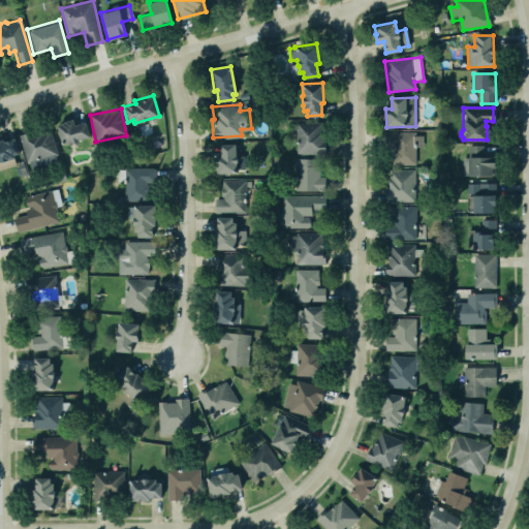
[(56,124),(60,123),(60,122),(64,121),(63,120),(72,118),(73,124),(85,121),(89,135),(78,138),(76,141),(72,143),(69,141),(61,144),(56,124)]
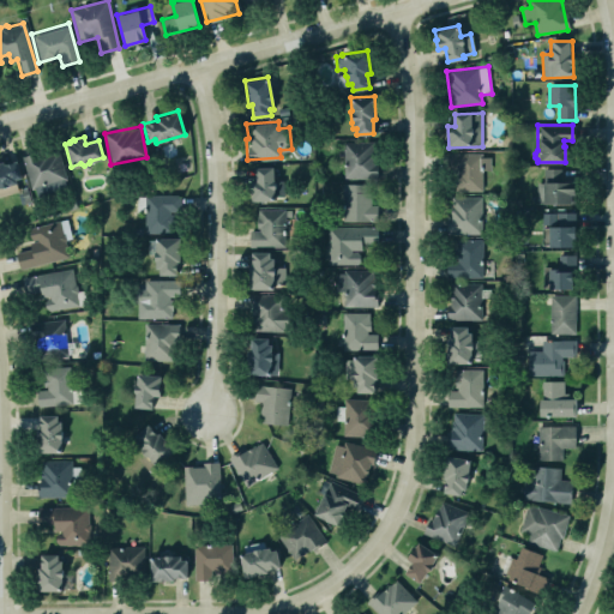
[(344,179),(375,179),(377,143),(344,142),(344,179)]
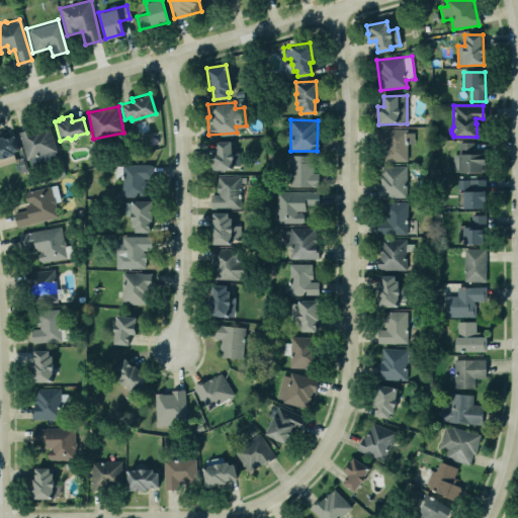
[(17,131),(25,159),(54,149),(48,123),(17,131)]
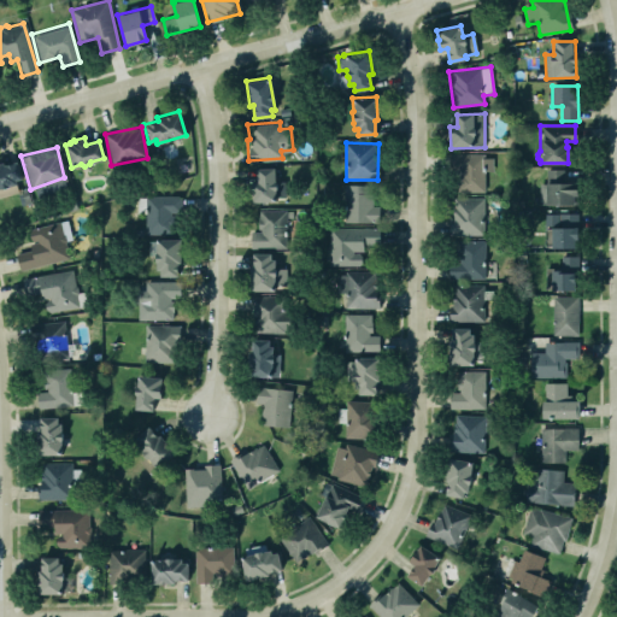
[(450,153),(448,154),(447,168),(448,169),(458,169),(458,172),(456,172),(456,192),(483,192),(483,170),(492,170),(492,158),(483,158),(483,153),(450,153)]
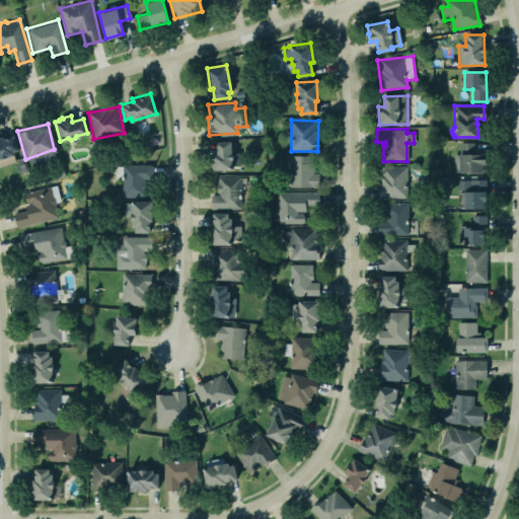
[(0,165),(18,163),(15,137),(0,138),(0,165)]
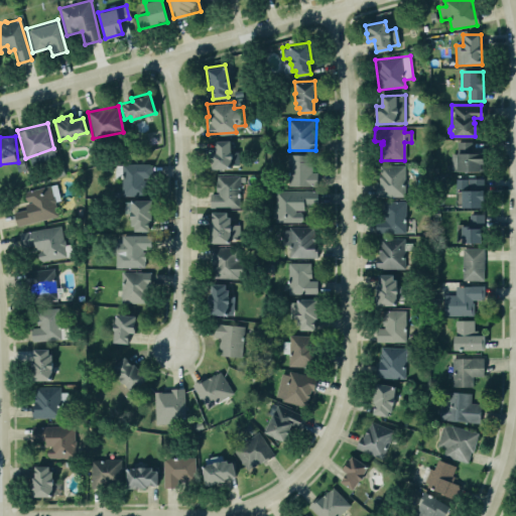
[(214,140),(229,139),(230,151),(237,151),(237,165),(231,165),(230,167),(211,168),(211,162),(209,162),(209,152),(215,152),(214,140)]
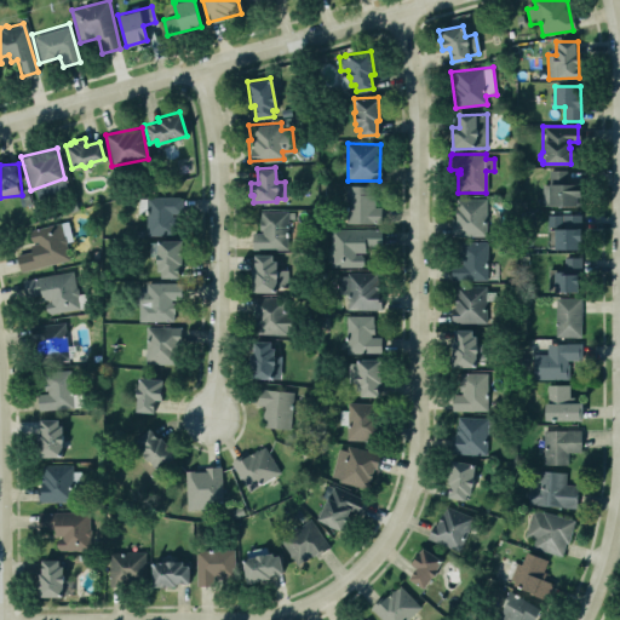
[(543,206),(581,205),(581,184),(567,184),(567,171),(549,171),(549,184),(543,184),(543,206)]
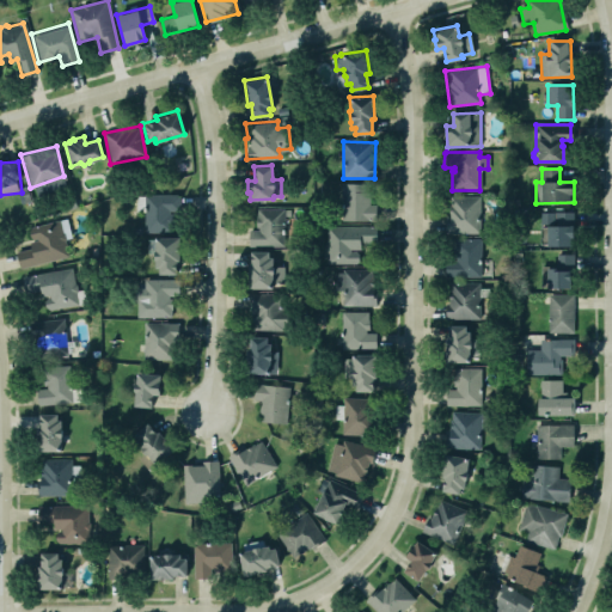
[(340,183),(341,220),(375,219),(374,203),(368,203),(368,191),(367,191),(367,183),(340,183)]
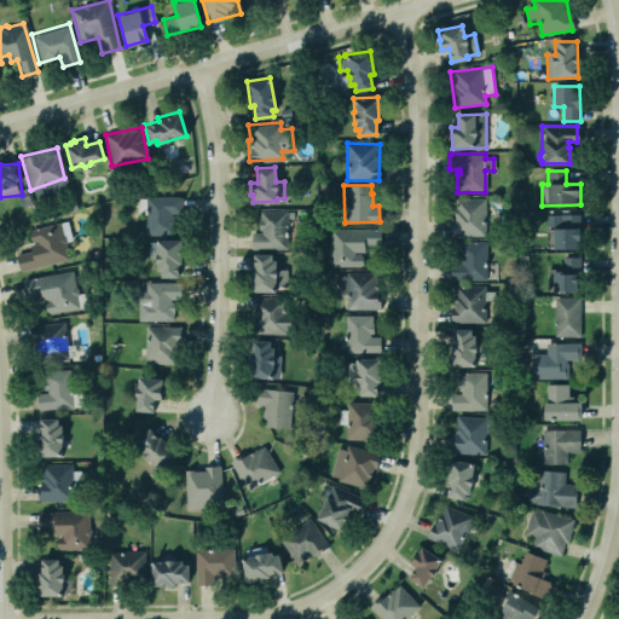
[(144,197),(136,197),(136,214),(144,214),(144,235),(158,235),(158,233),(172,233),(172,226),(173,226),(173,215),(169,215),(169,213),(180,213),(180,196),(144,196),(144,197)]
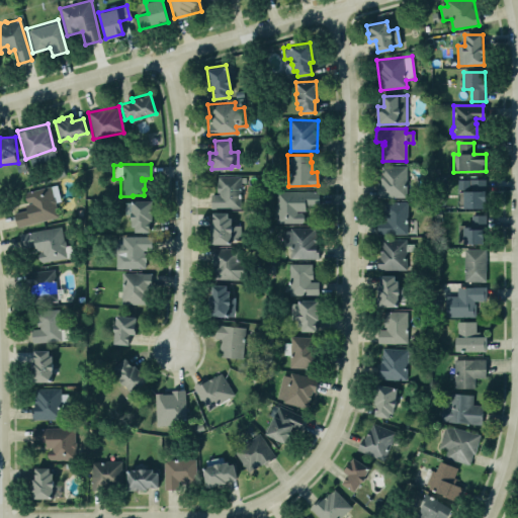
[(379,165),(405,165),(405,197),(377,197),(376,177),(379,177),(379,165)]
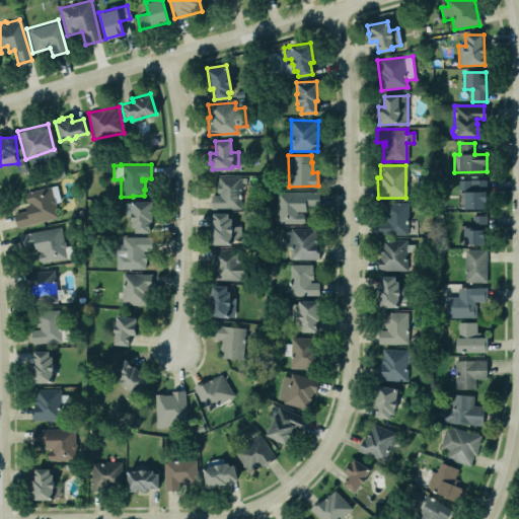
[(211,209),(242,209),(243,177),(218,176),(218,195),(212,195),(211,209)]
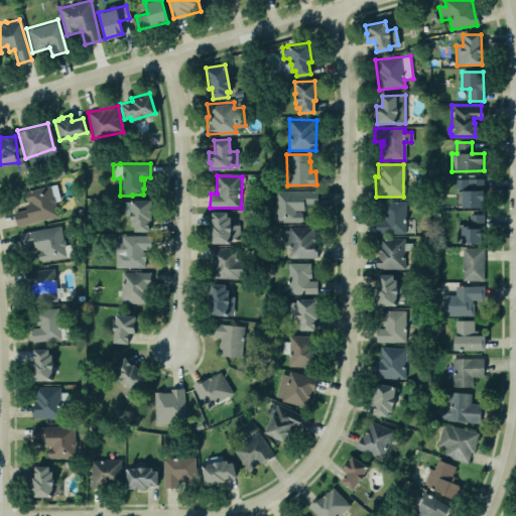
[(454,177),(454,205),(483,205),(483,177),(454,177)]
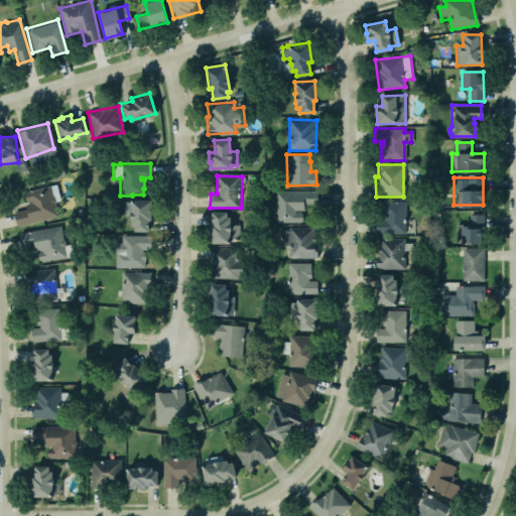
[(58,217),(55,202),(59,201),(56,184),(24,191),(28,210),(14,212),(17,226),(58,217)]
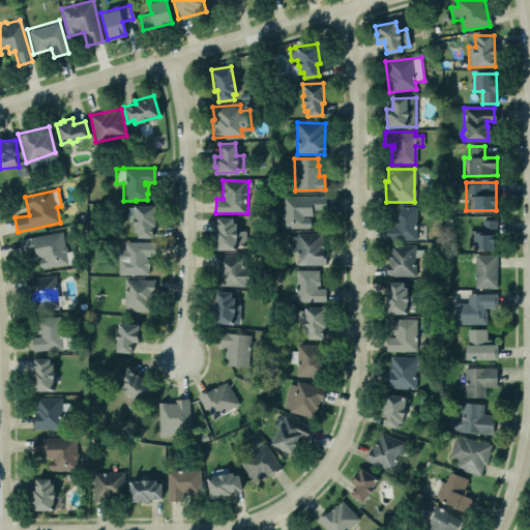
[(281,195),(326,195),(326,210),(311,210),(311,228),(281,228),(281,195)]
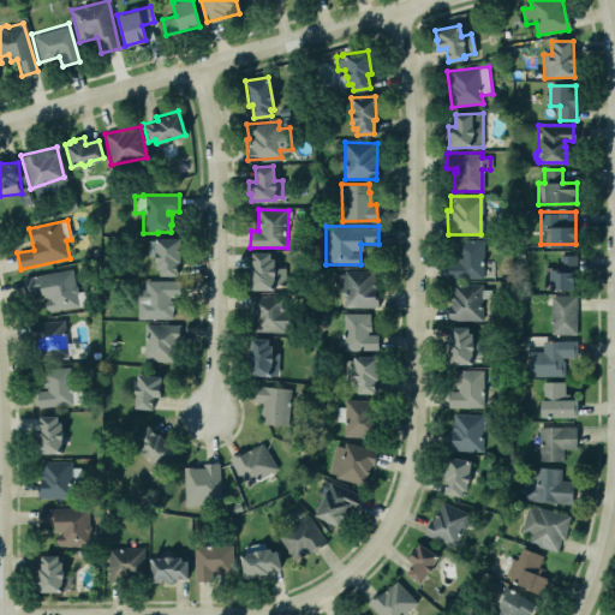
[(157,276),(181,275),(180,238),(148,239),(148,256),(157,256),(157,276)]
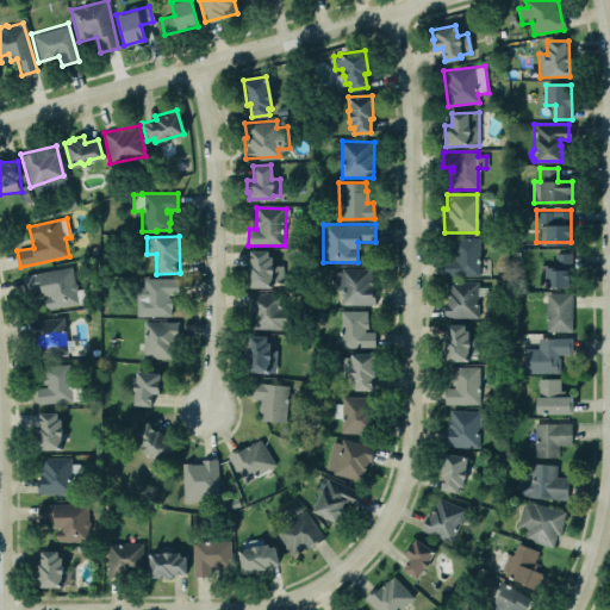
[(479,277),(479,238),(447,238),(447,277),(479,277)]
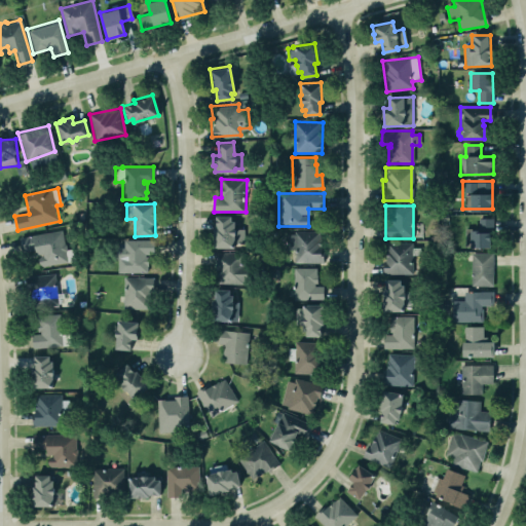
[(215,215),(215,227),(213,227),(213,247),(233,248),(233,243),(243,243),(242,228),(234,228),(233,220),(230,220),(230,216),(215,215)]
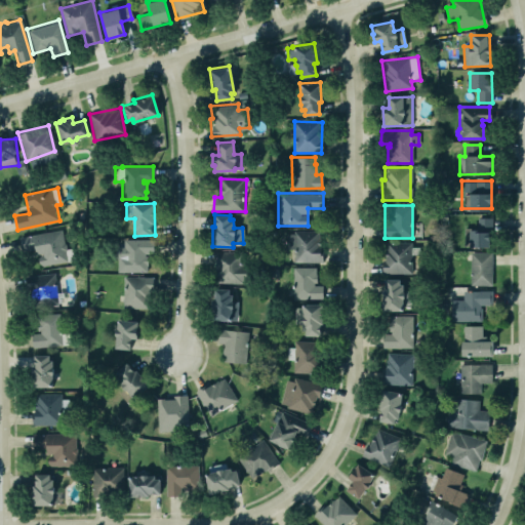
[(465,229),(465,247),(490,247),(491,218),(478,218),(478,230),(465,229)]
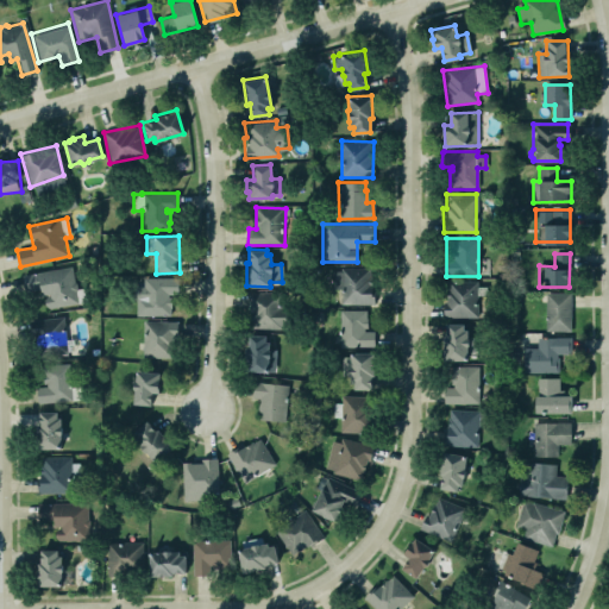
[(330,268),(339,265),(371,267),(371,282),(375,287),(375,303),(339,305),(338,293),(330,289),(330,268)]
